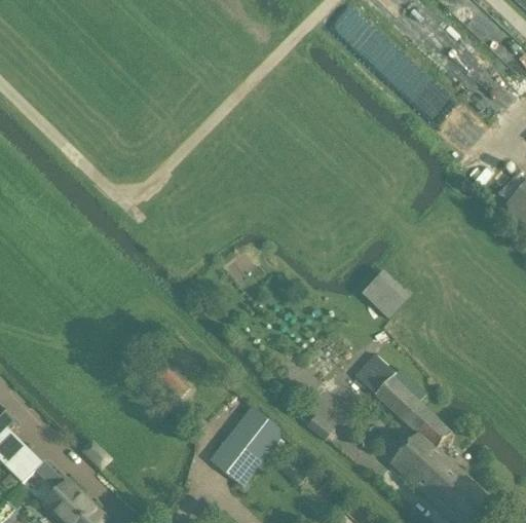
[(414,291),(387,264),(364,288),(390,314),(414,291)]
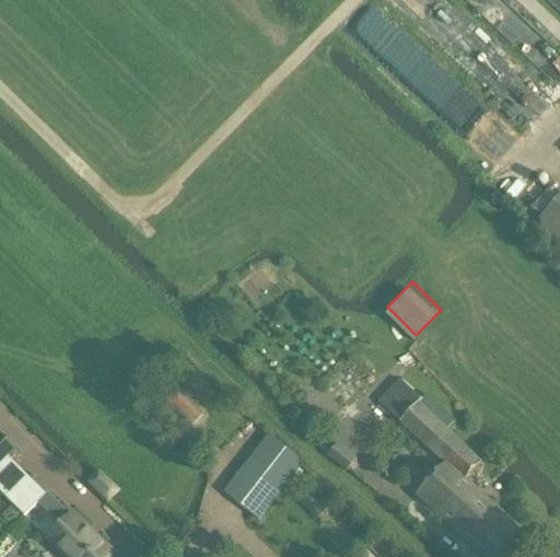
[(399,375),(378,399),(445,462),(417,492),(487,556),(512,556),(531,537),(491,502),(480,492),(464,478),(480,461),(445,427),(453,419),(426,392),(421,396),(399,375)]
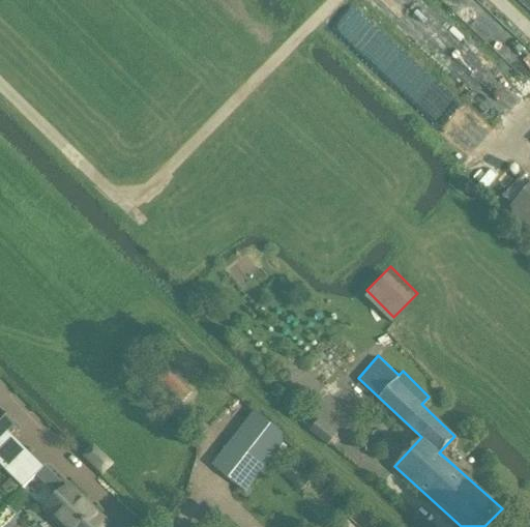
[(193,390),(164,363),(153,374),(182,402),(193,390)]
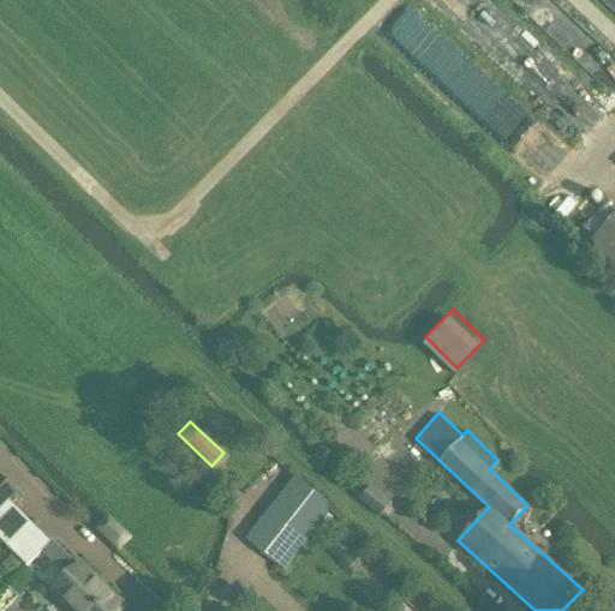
[(294,474),(245,537),(285,568),(334,505),(294,474)]
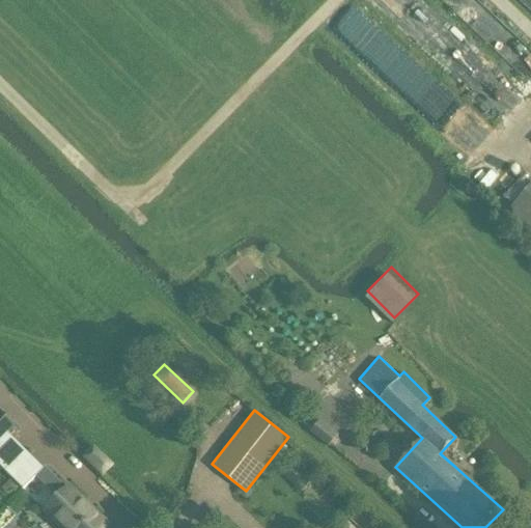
[(0,411),(0,464),(23,487),(35,474),(57,497),(45,509),(63,527),(104,527),(109,524),(70,484),(66,488),(44,465),(43,466),(7,432),(14,425),(0,411)]
